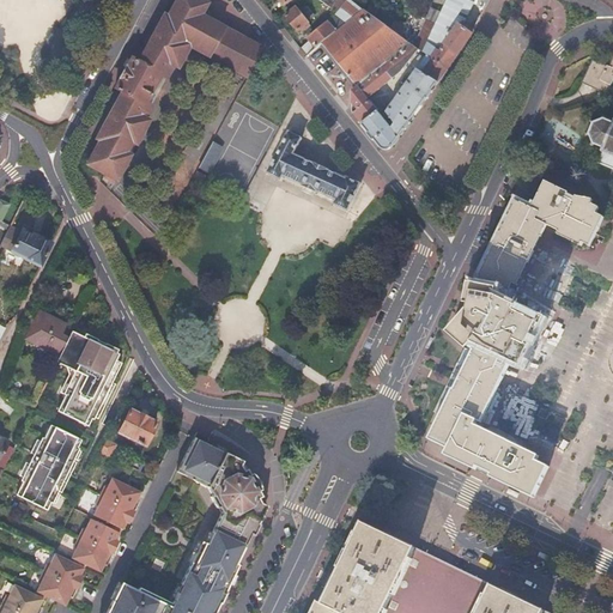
[(105,174),(104,176),(122,186),(129,173),(128,171),(131,167),(133,168),(158,121),(153,119),(180,72),(184,74),(198,50),(248,80),(258,65),(266,49),(200,14),(206,4),(199,0),(176,0),(168,16),(164,14),(139,61),(132,58),(115,87),(122,91),(96,139),(99,141),(87,164),(105,174)]
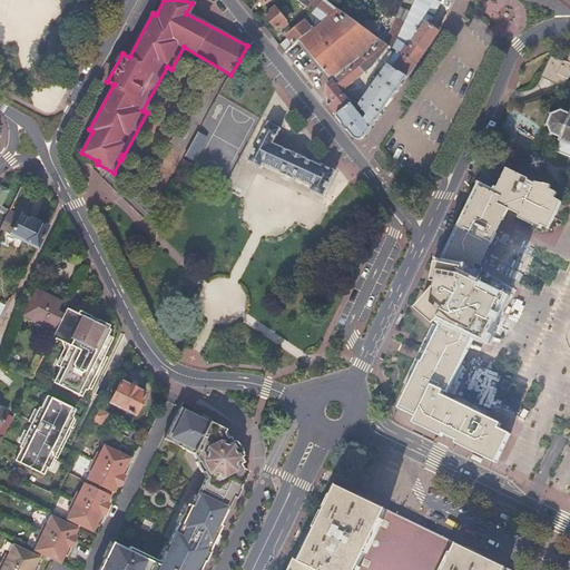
[(306,22),(314,30),(340,8),(328,1),(327,0),(297,0),(316,13),(306,22)]
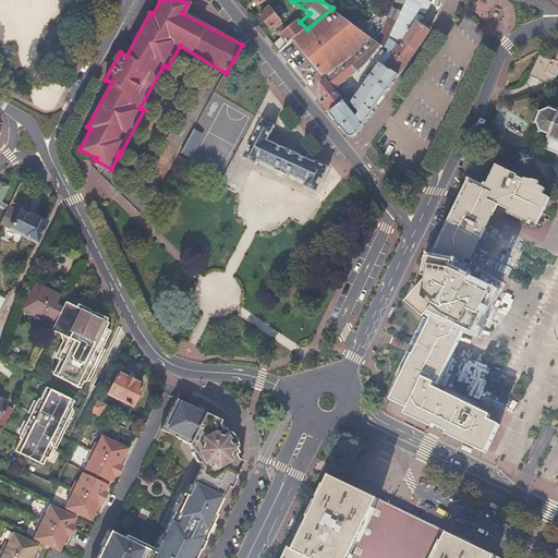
[(390,48),(408,60),(421,41),(428,31),(431,26),(412,13),(417,2),(412,0),(407,0),(402,10),(397,22),(395,28),(393,32),(399,35),(403,29),(410,33),(400,47),(389,39),(387,46),(390,48)]
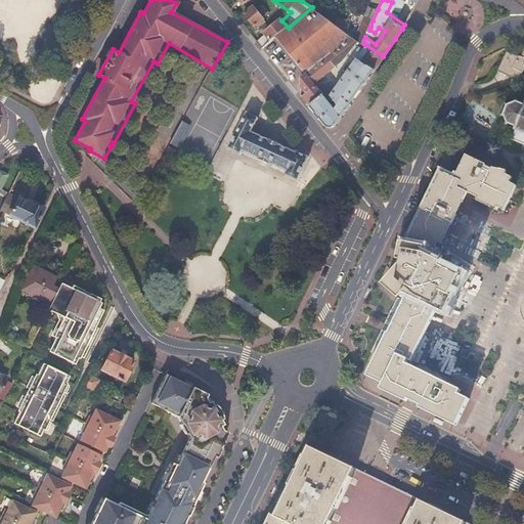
[(269,12),(260,2),(245,14),(255,26),(264,19),(263,17),(269,12)]
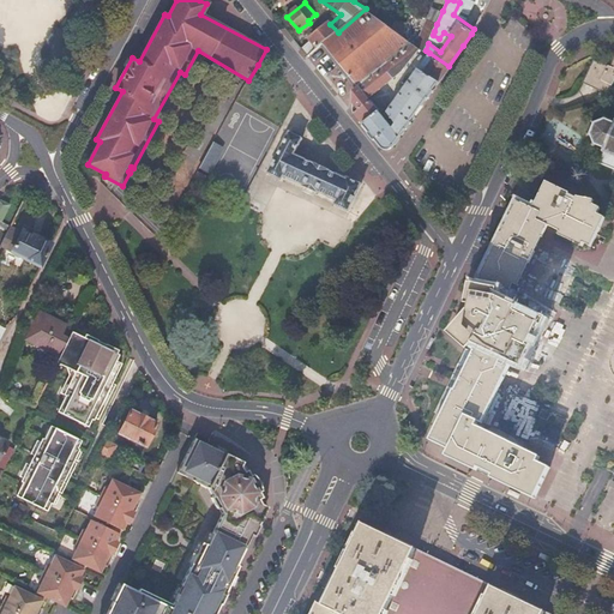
[(338,32),(323,46),(356,86),(357,85),(379,67),(411,40),(408,37),(402,34),(395,29),(377,16),(366,8),(338,32)]
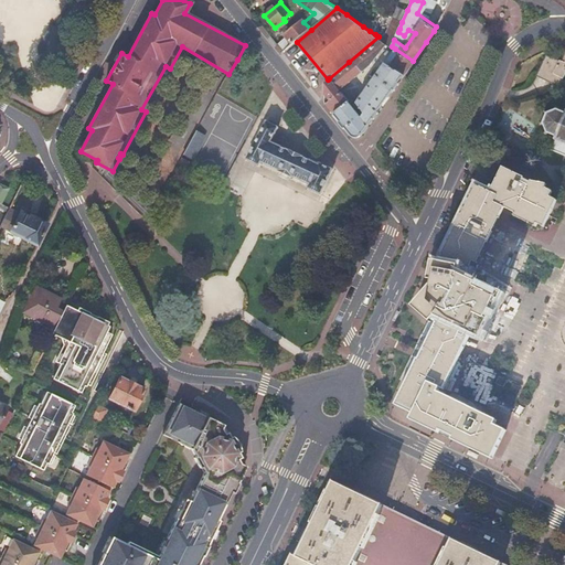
[(402,22),(407,10),(400,8),(394,19),(402,22)]
